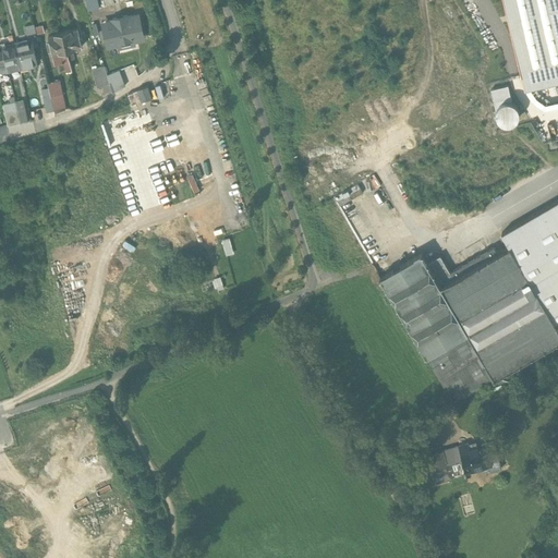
[(97,0),(84,0),(87,12),(99,9),(97,0)]
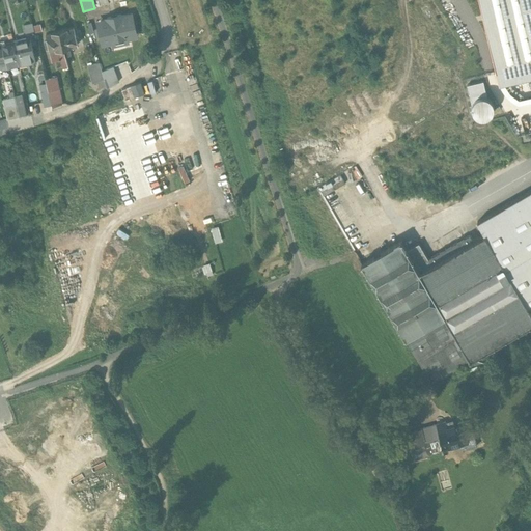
[(530,0),(480,0),(500,84),(530,77),(530,0)]
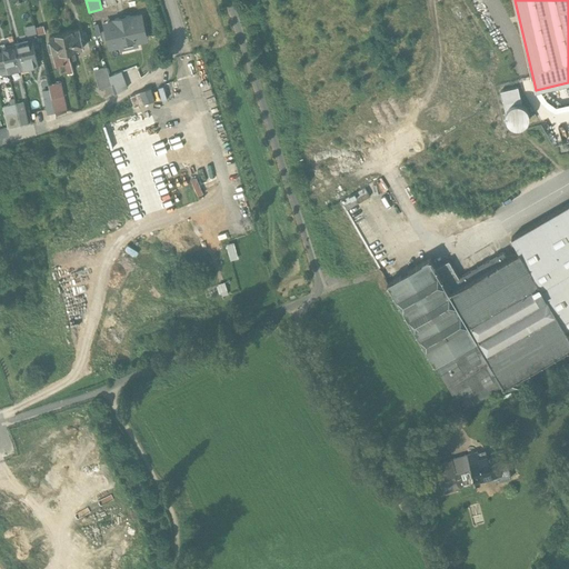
[(132,16),(112,20),(112,21),(103,25),(109,49),(119,47),(120,51),(138,48),(138,43),(148,41),(141,15),(132,17),(132,16)]
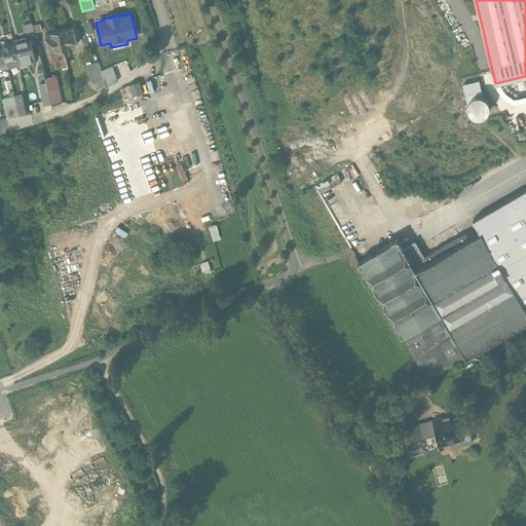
[(34,32),(32,23),(23,25),(25,34),(34,32)]
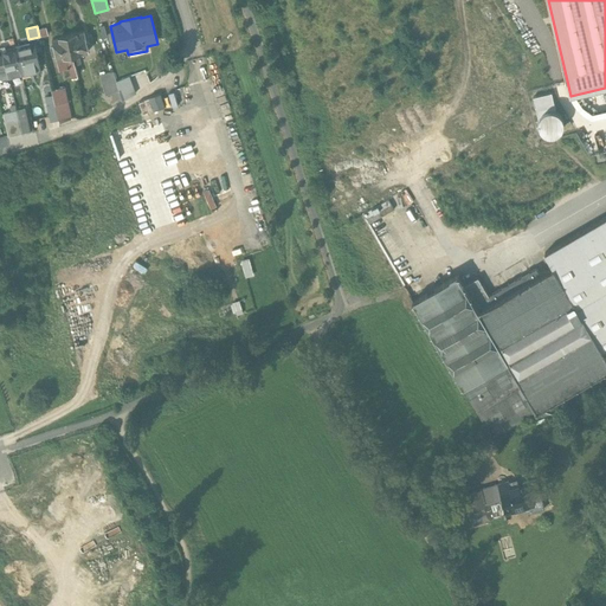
[(83,33),(76,34),(76,33),(68,36),(73,57),(78,55),(88,52),(83,33)]
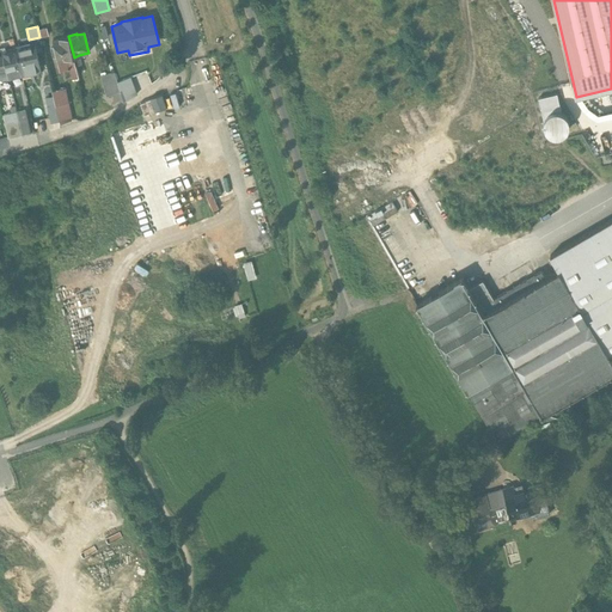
[(68,36),(59,38),(60,38),(53,41),(55,48),(50,48),(53,59),(56,59),(57,61),(74,57),(68,36)]
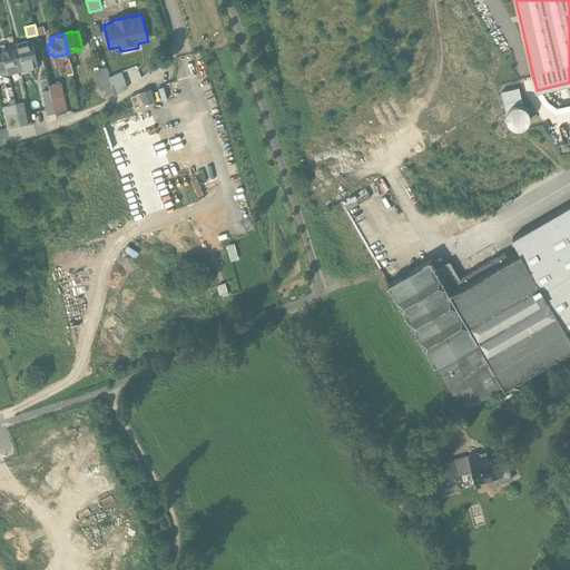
[(29,43),(15,46),(20,71),(21,75),(38,70),(38,67),(39,67),(36,50),(30,51),(29,43)]
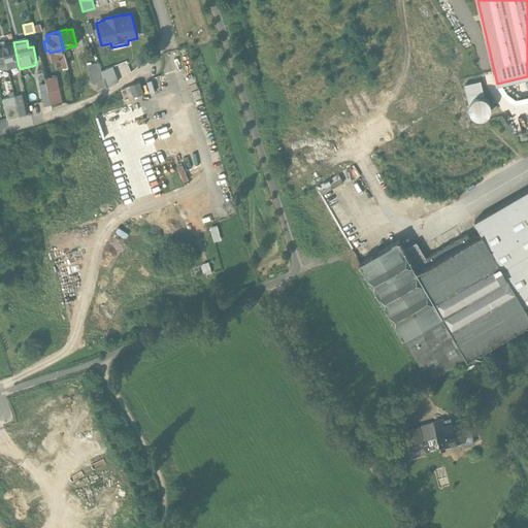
[(13,42),(1,45),(7,68),(19,66),(13,42)]
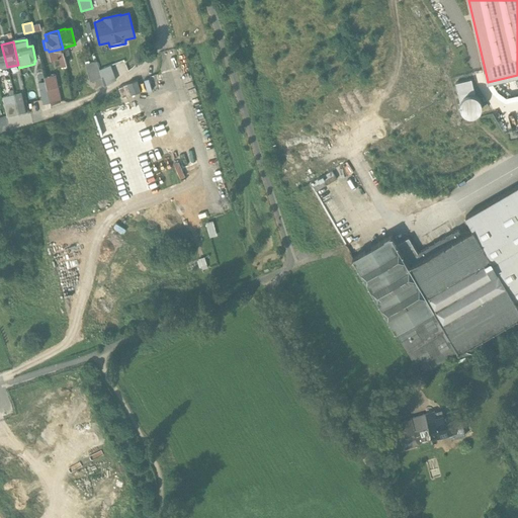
[(63,49),(49,52),(51,61),(60,59),(61,67),(66,66),(64,56),(63,49)]
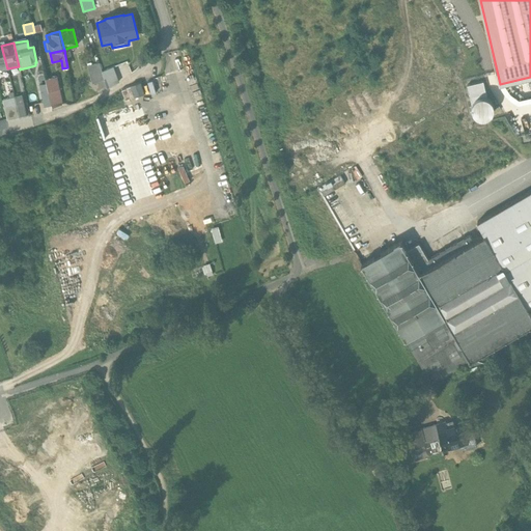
[(92,85),(104,81),(102,73),(99,64),(87,67),(92,85)]
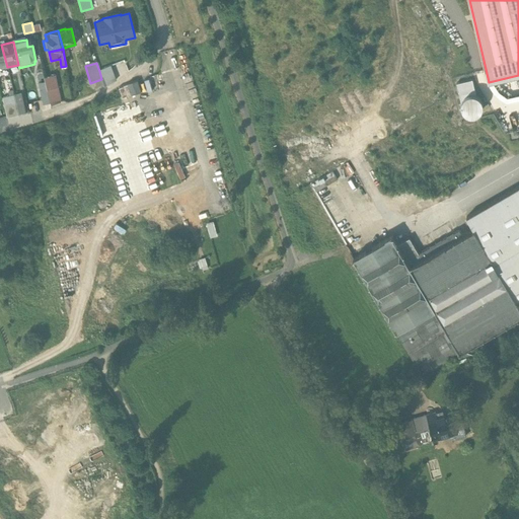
[(110,66),(99,71),(101,79),(104,88),(116,81),(110,66)]
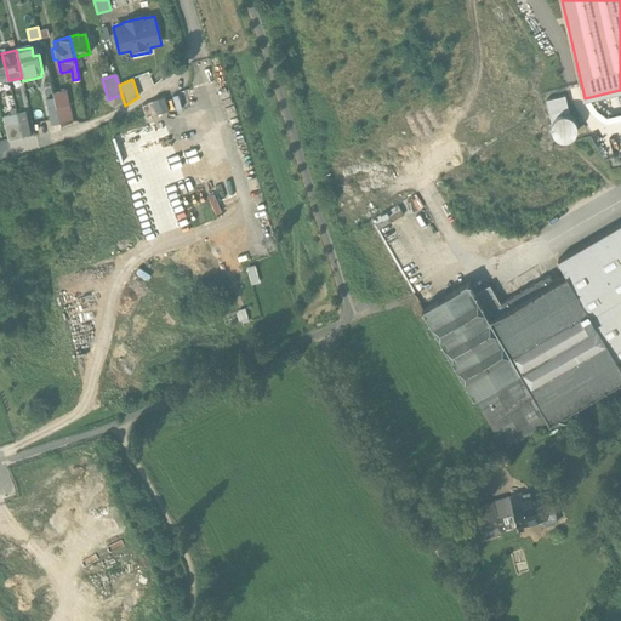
[(584,131),(579,110),(571,112),(567,87),(547,91),(558,137),(584,131)]
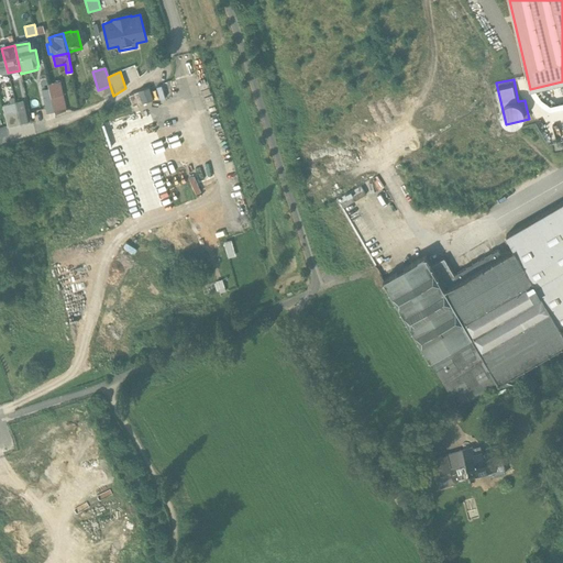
[(150,88),(139,91),(143,103),(153,100),(150,88)]
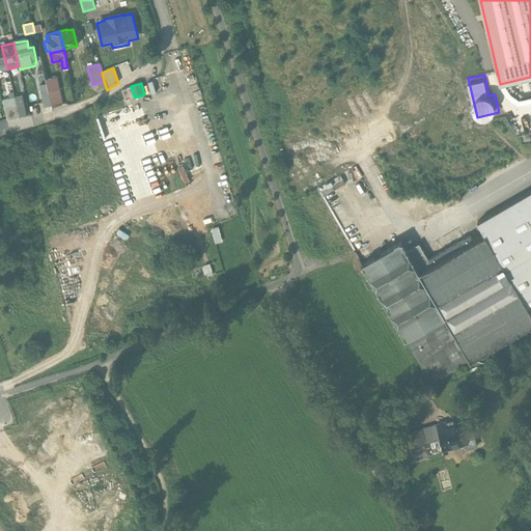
[(59,89),(47,92),(49,100),(51,107),(62,105),(59,89)]
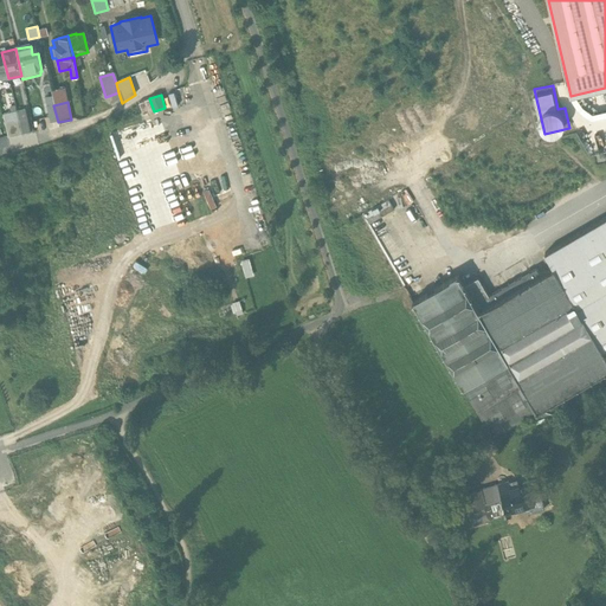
[(24,109),(15,110),(15,111),(21,135),(30,133),(24,109)]
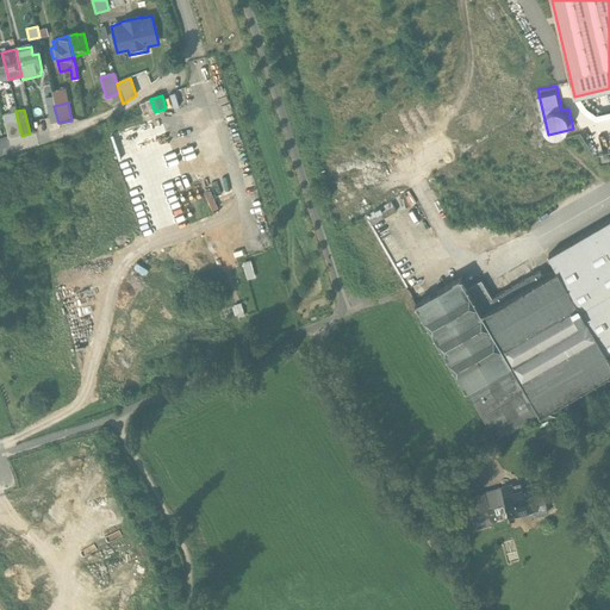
[(16,112),(2,116),(8,139),(22,136),(16,112)]
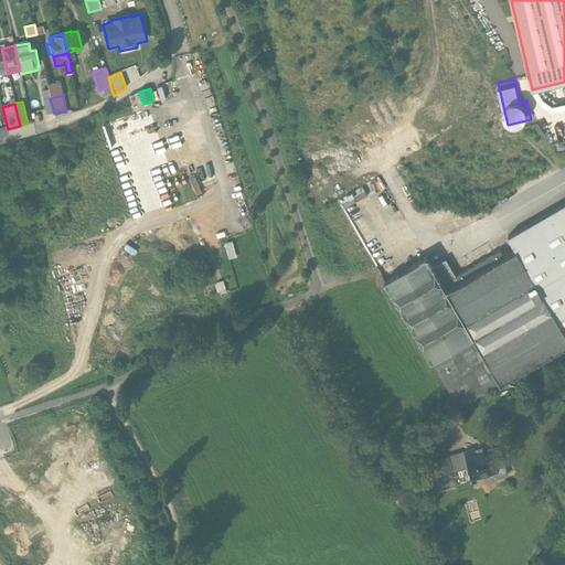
[(344,209),(359,202),(354,192),(340,199),(344,209)]
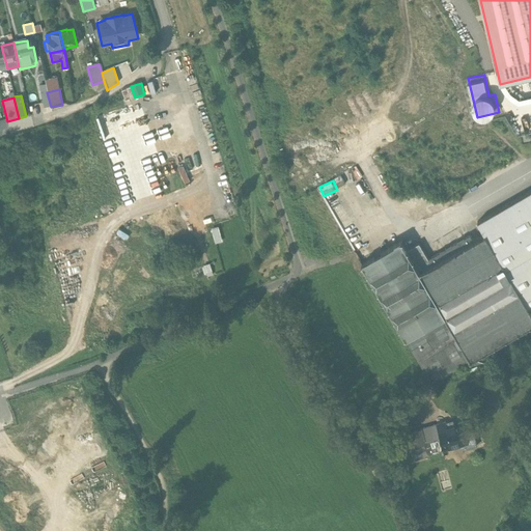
[(530,192),(477,224),(484,235),(485,235),(530,313),(530,192)]
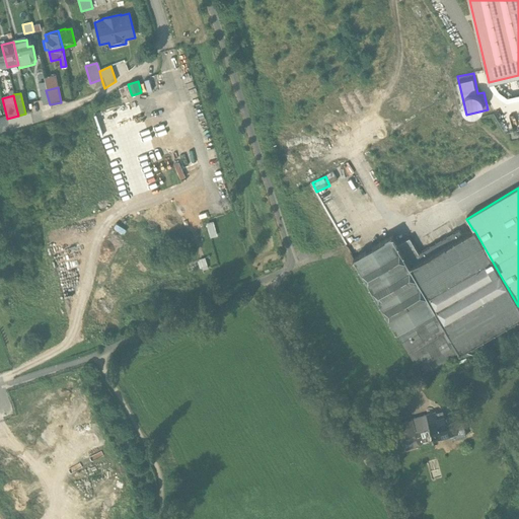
[(473,230),(440,250),(437,246),(406,265),(459,354),(472,347),(474,350),(487,344),(484,340),(518,318),(518,306),(474,230),(473,230)]
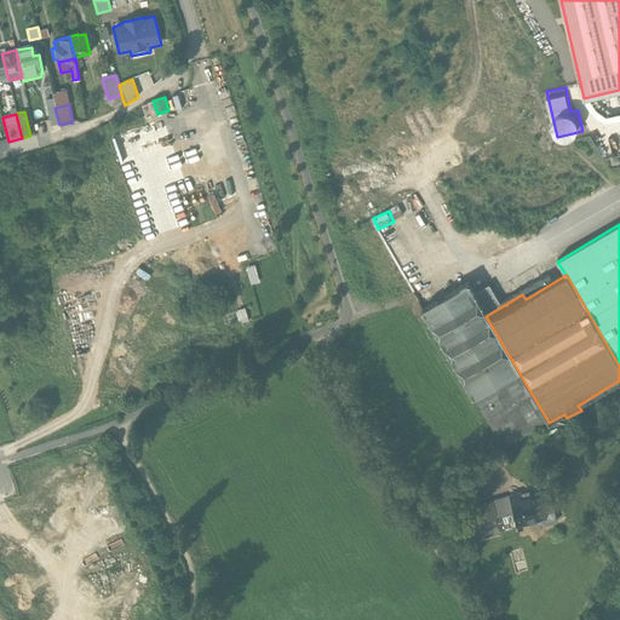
[(504,451),(549,423),(486,316),(466,285),(422,311),(504,451)]
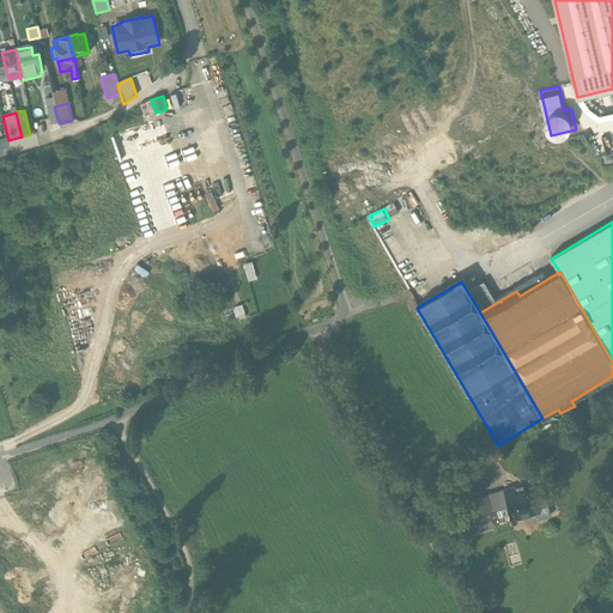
[(542,487),(516,496),(515,490),(504,492),(508,507),(510,515),(509,516),(511,522),(513,521),(535,514),(536,520),(550,516),(542,487)]
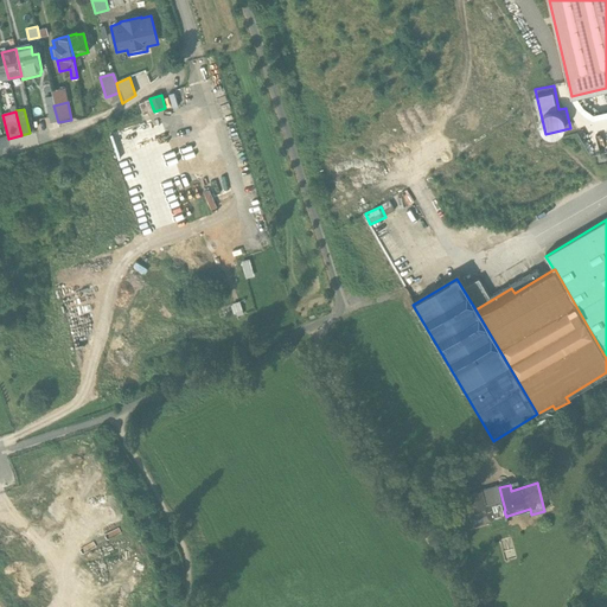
[(499,487),(485,492),(489,505),(503,502),(499,487)]
